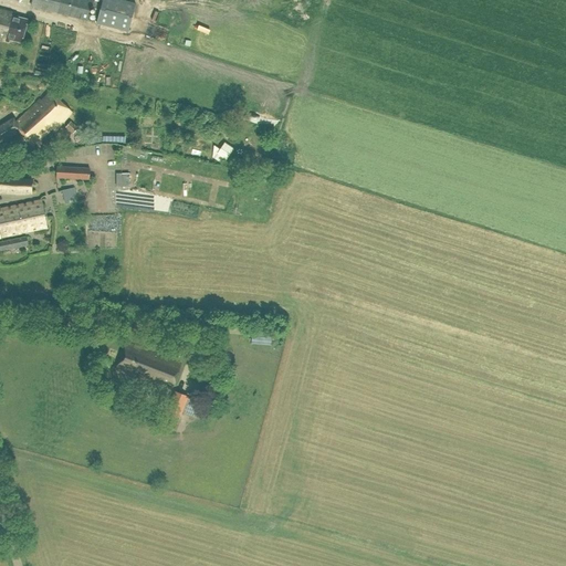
[(92,0),(31,0),(30,6),(86,21),(92,0)]
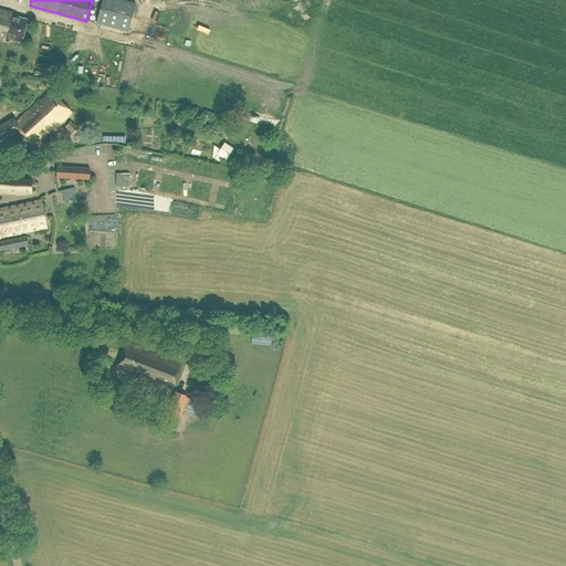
[(98,23),(132,28),(134,8),(101,4),(98,23)]
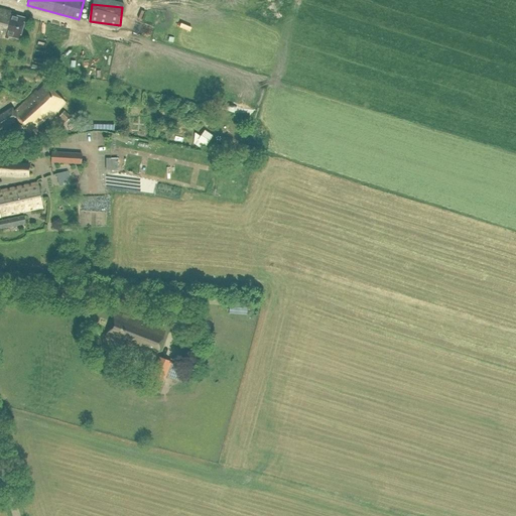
[(10,14),(10,11),(0,8),(0,36),(7,38),(7,35),(19,38),(24,18),(10,14)]
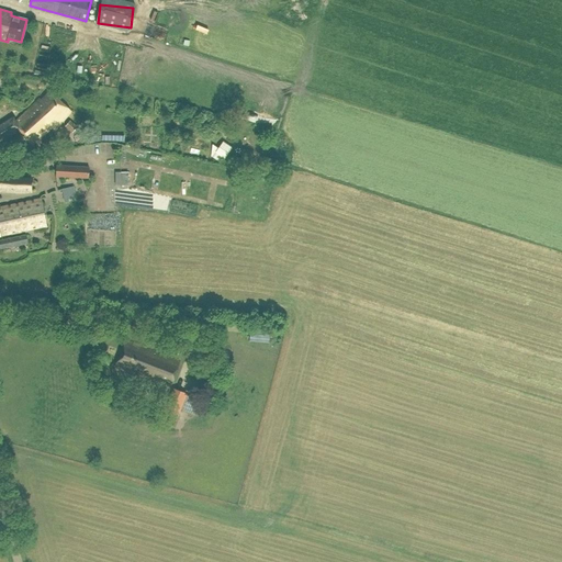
[(48,91),(41,101),(38,99),(15,122),(13,117),(0,124),(0,142),(19,131),(32,145),(51,128),(54,130),(69,112),(48,91)]
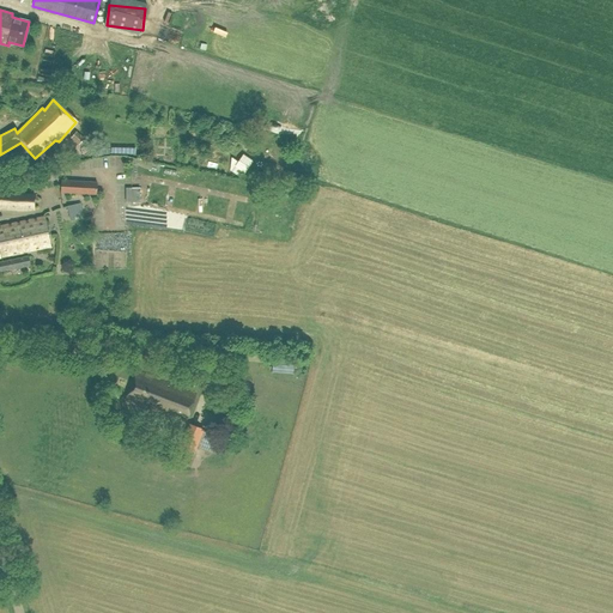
[(84,139),(77,132),(71,138),(78,145),(84,139)]
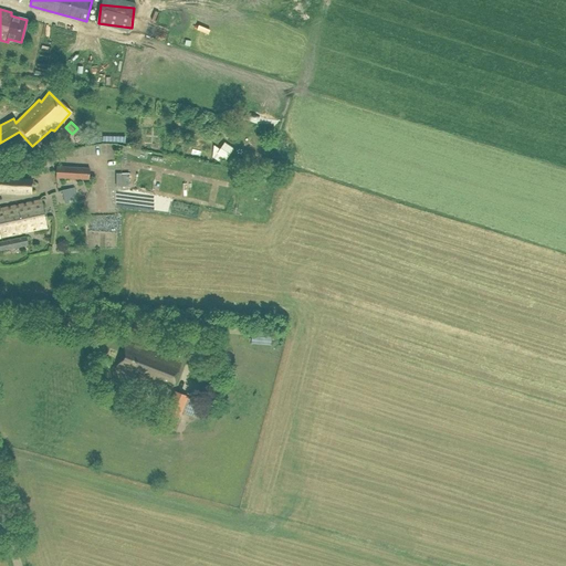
[(217,153),(226,159),(233,149),(224,143),(217,153)]
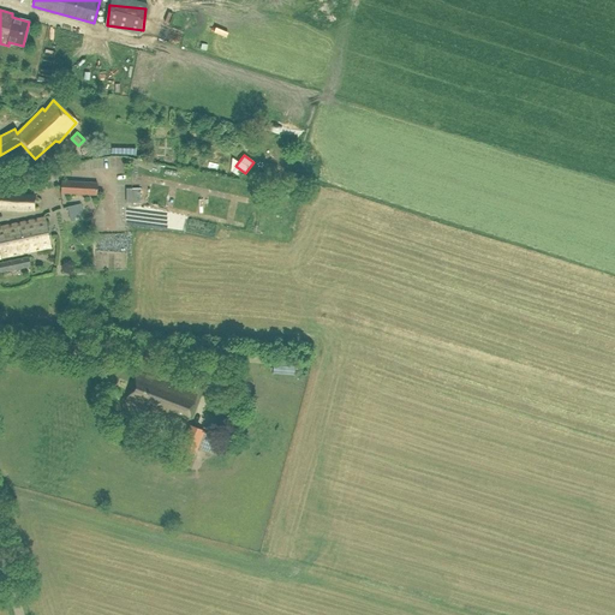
[(61,180),(60,193),(96,196),(97,183),(61,180)]
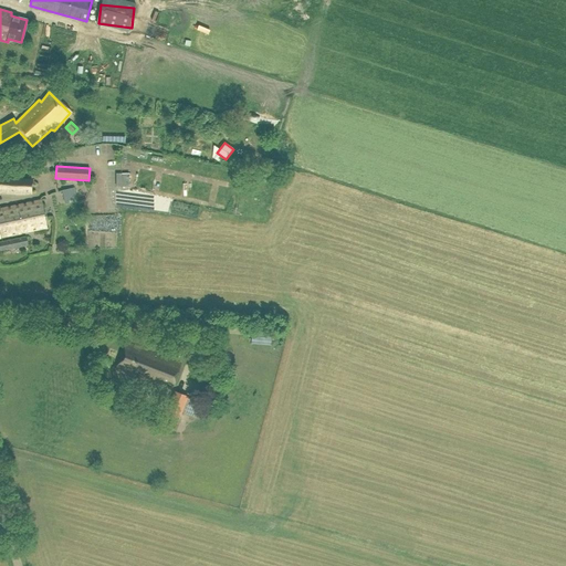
[(0,192),(31,192),(31,178),(0,177),(0,192)]
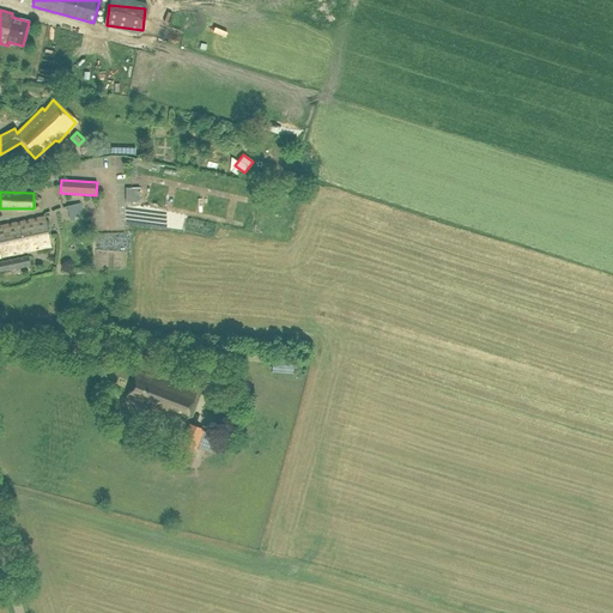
[(84,218),(80,204),(66,207),(70,220),(84,218)]
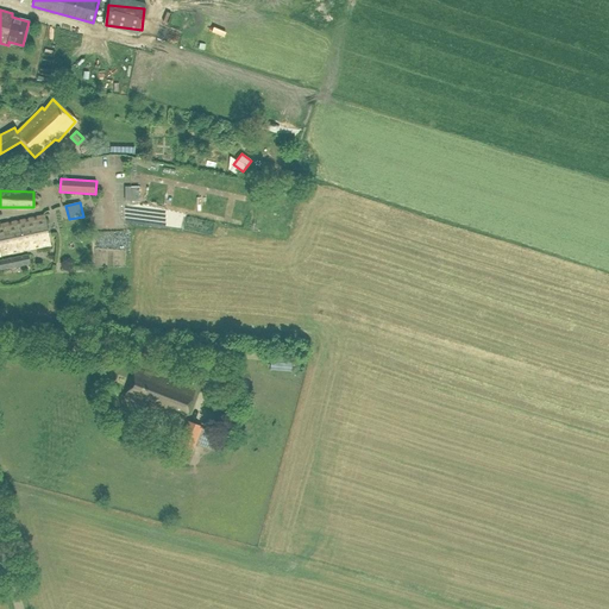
[(1,256),(50,245),(44,215),(0,224),(0,251),(1,256)]
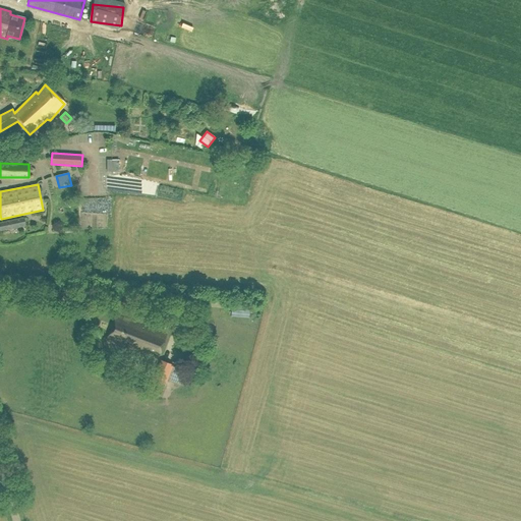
[(0,222),(0,230),(5,230),(6,230),(25,226),(23,218),(0,222)]
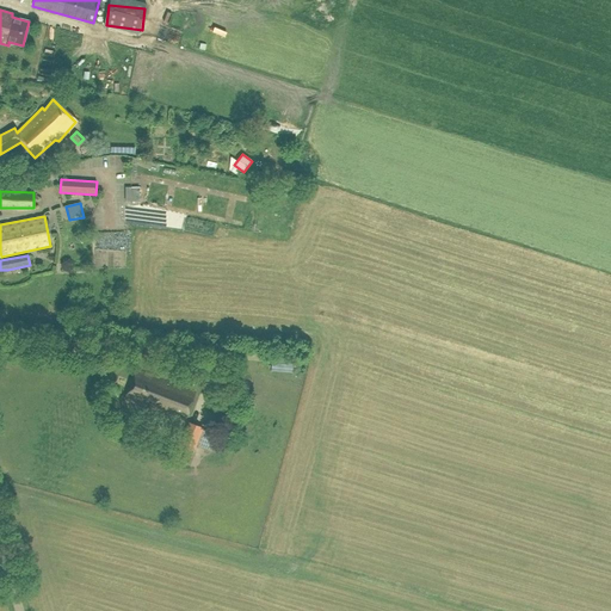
[(186,415),(195,393),(136,370),(124,399),(158,411),(158,409),(168,413),(170,409),(186,415)]
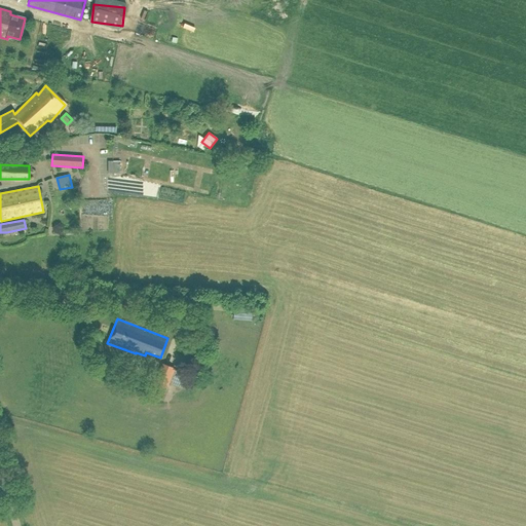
[(175,369),(161,364),(153,384),(167,389),(175,369)]
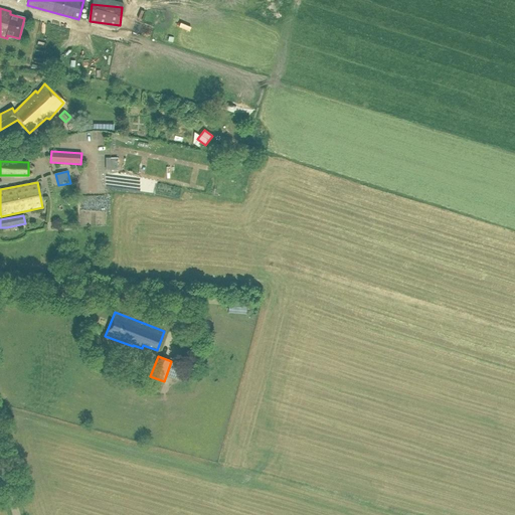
[(181,366),(175,364),(170,377),(176,379),(181,366)]
